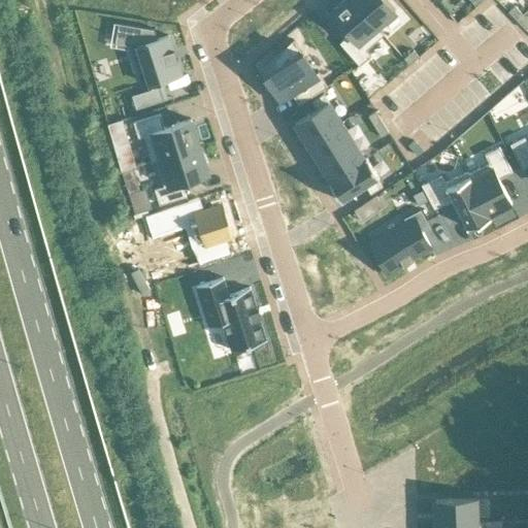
[(354,0),(343,0),(331,11),(350,33),(339,42),(360,65),(371,55),(366,50),(384,33),(377,26),(376,27),(354,0)]
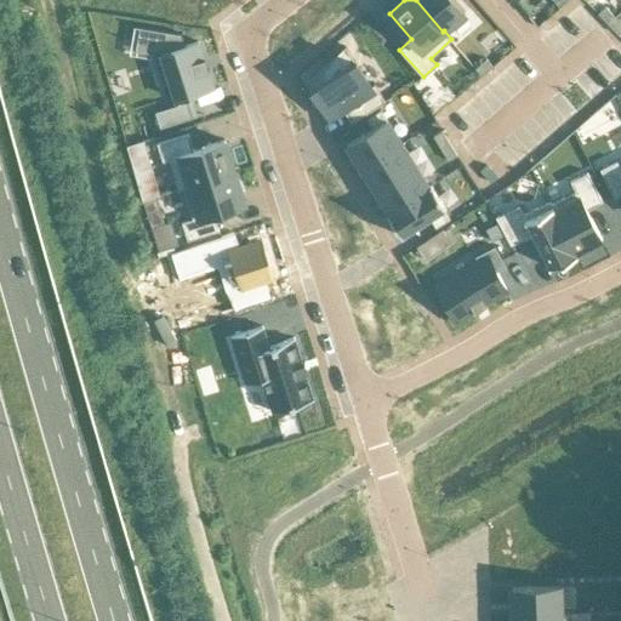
[(454,0),(416,0),(443,32),(444,30),(465,12),(454,0)]
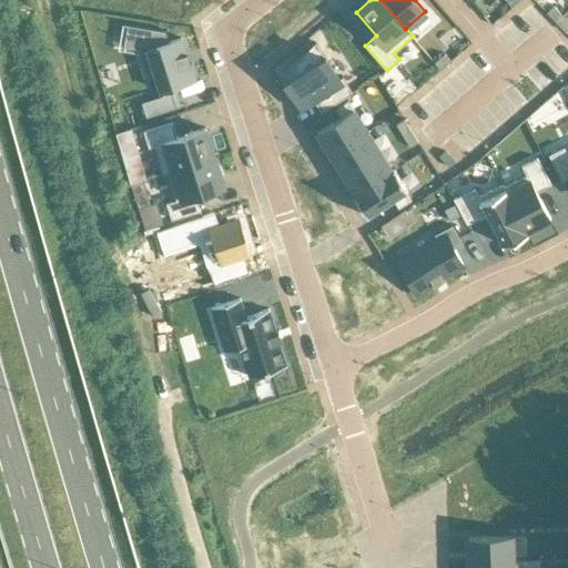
[(554,6),(547,11),(556,21),(563,14),(554,6)]
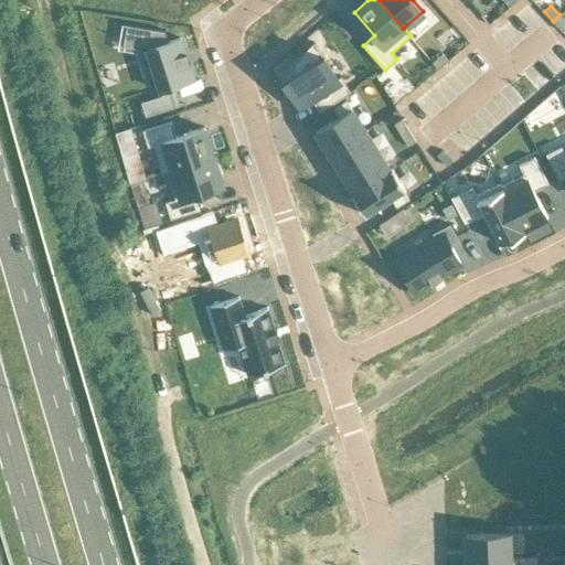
[(564,20),(560,14),(553,21),(563,31),(564,28),(564,20)]
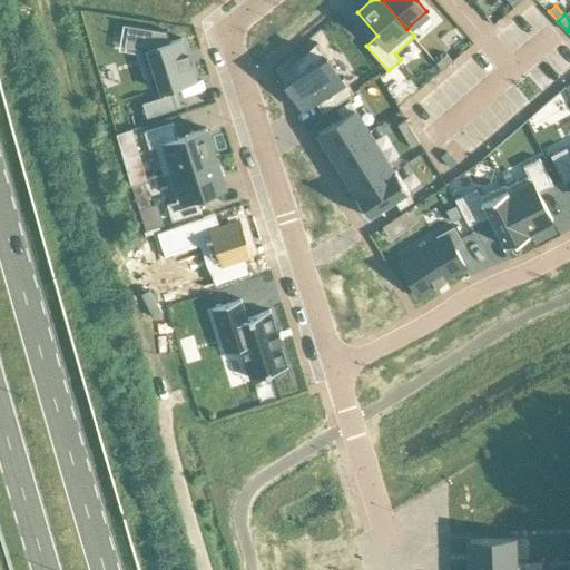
[(119,22),(119,25),(127,26),(124,46),(139,49),(149,79),(157,77),(164,96),(143,102),(147,117),(177,107),(170,88),(176,87),(196,80),(192,66),(192,65),(192,64),(190,64),(187,55),(188,53),(188,52),(187,52),(183,38),(169,41),(166,30),(119,22)]
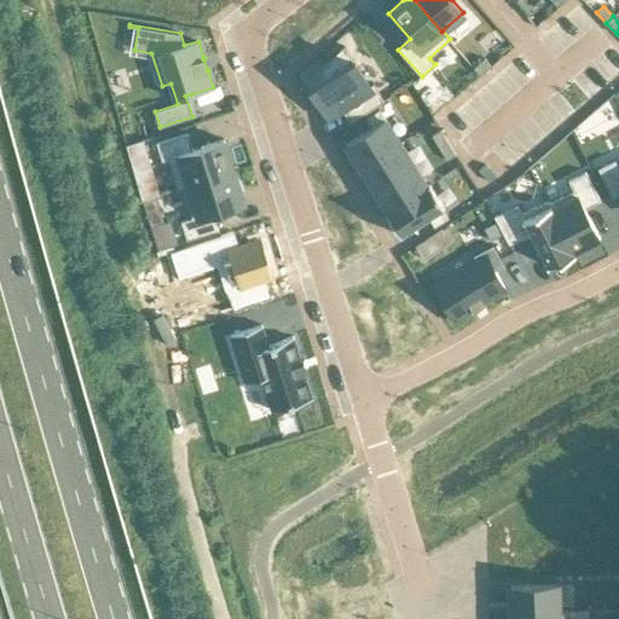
[(345,46),(307,77),(312,86),(310,88),(325,114),(328,117),(331,116),(343,109),(351,121),(385,99),(374,82),(370,85),(354,59),(353,61),(345,46)]
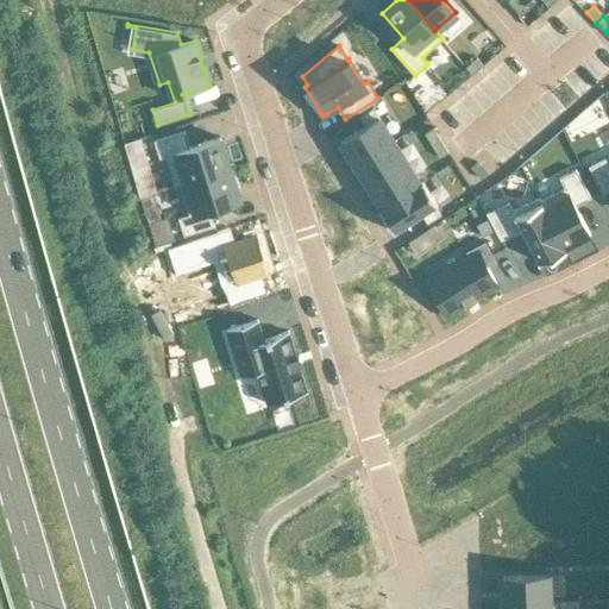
[(477,57),(465,67),(472,74),(483,64),(477,57)]
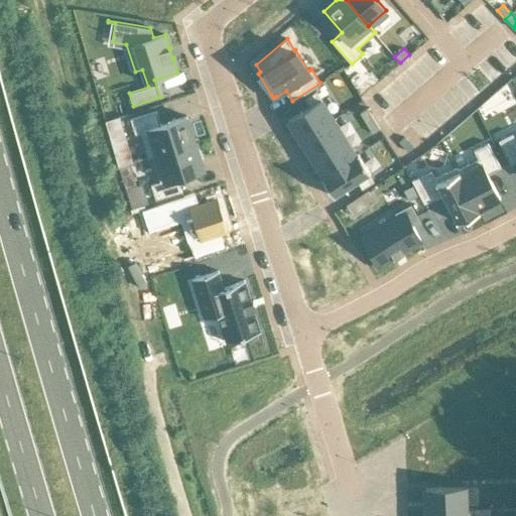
[(309,106),(288,119),(300,137),(333,117),(316,91),(304,98),(309,106)]
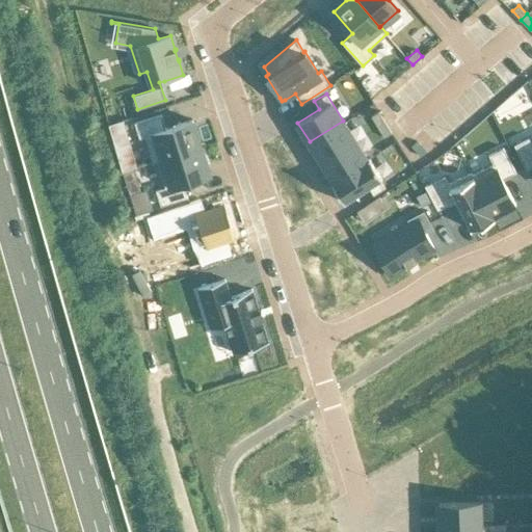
[(378,111),(371,115),(377,126),(384,122),(378,111)]
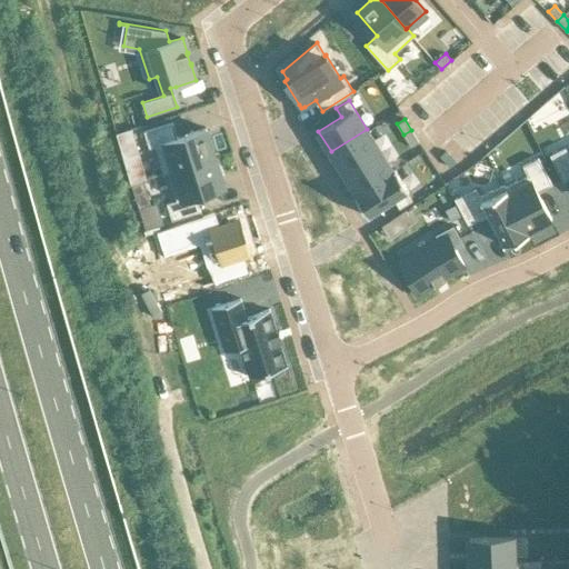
[(172,122),(143,131),(149,148),(155,146),(163,175),(168,173),(168,172),(216,157),(206,128),(177,137),(172,122)]
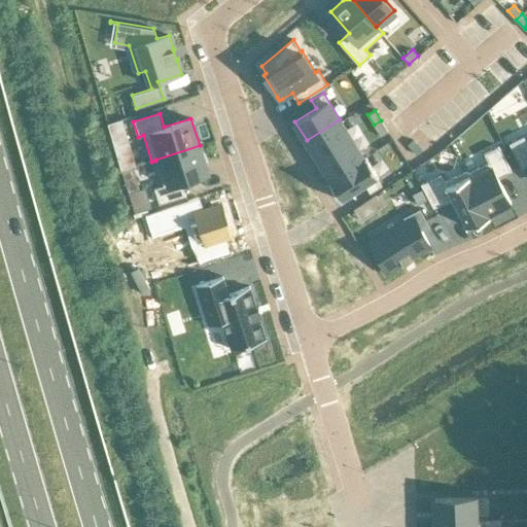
[(121,119),(108,124),(114,146),(128,142),(121,119)]
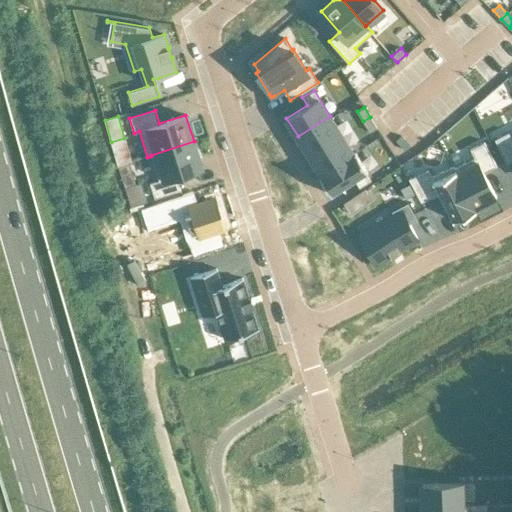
[(330,116),(298,136),(309,155),(341,134),(330,116)]
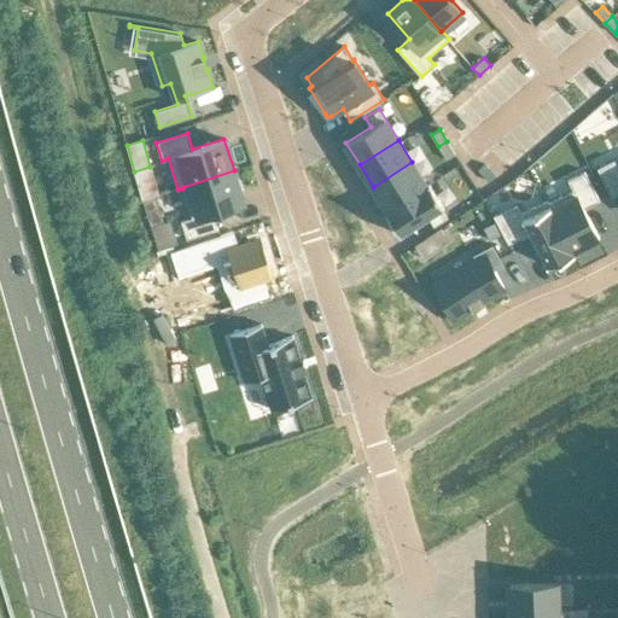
[(447,141),(438,146),(447,159),(455,153),(447,141)]
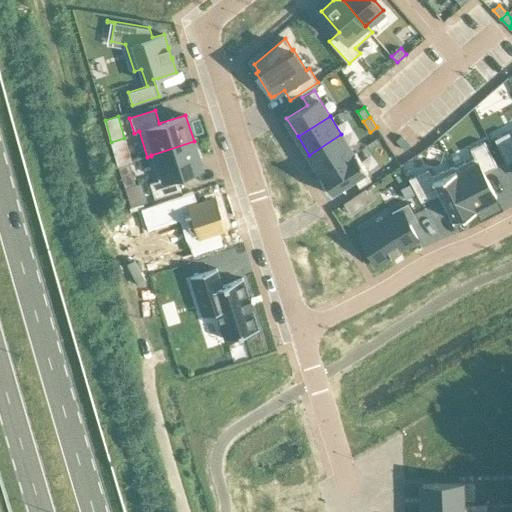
[(511,137),(509,131),(494,138),(507,162),(511,159),(511,137)]
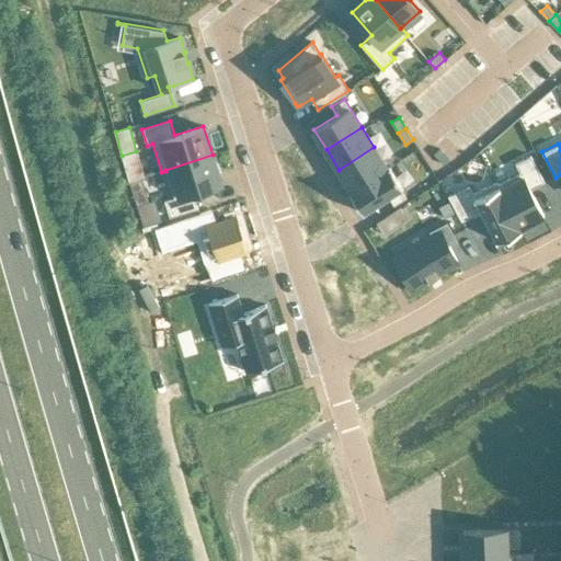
[(374,147),(339,170),(351,190),(387,167),(374,147)]
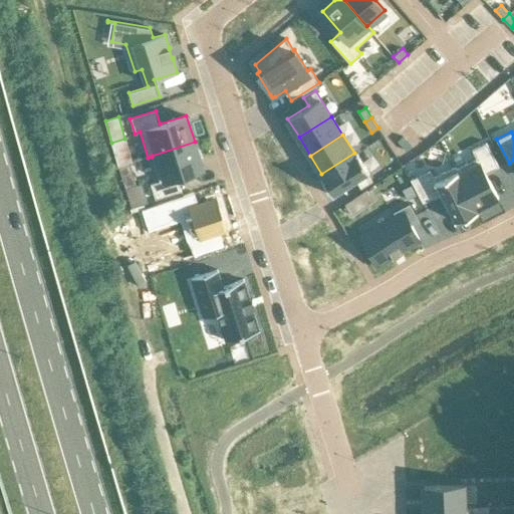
[(160,181),(151,184),(155,199),(181,190),(177,177),(203,169),(195,142),(152,156),(152,157),(160,181)]
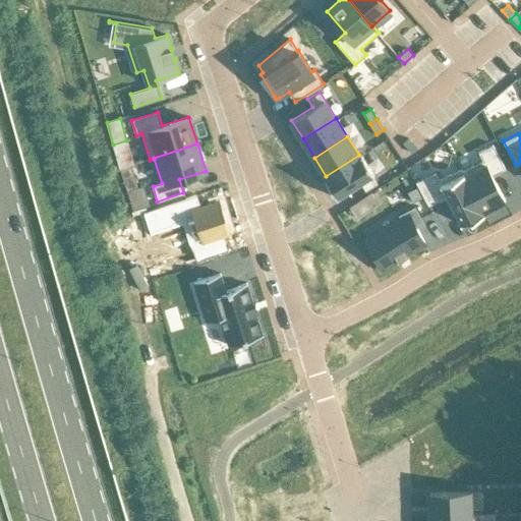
[(482,160),(462,170),(483,211),(505,199),(493,175),(505,168),(493,143),(478,151),(482,160)]
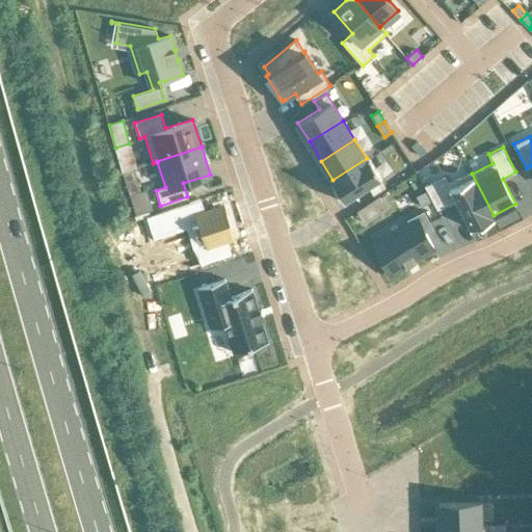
[(333,180),(330,181),(344,202),(368,186),(373,194),(386,187),(379,180),(382,178),(369,157),(367,158),(333,180)]
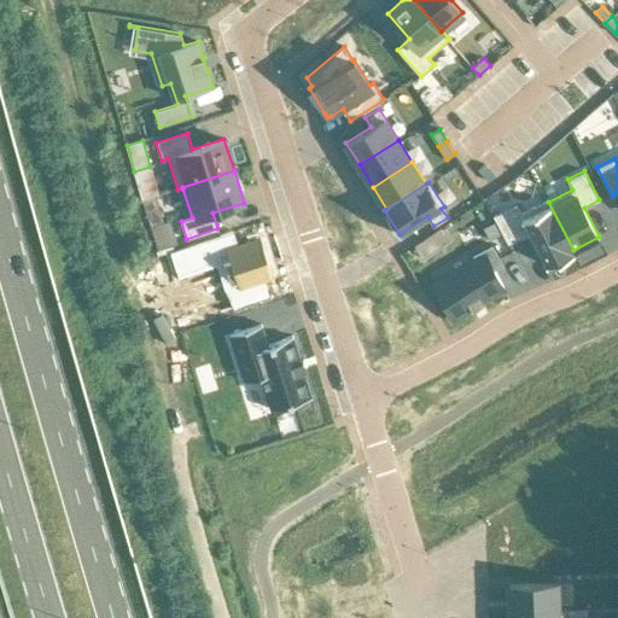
[(156,196),(143,200),(147,213),(161,209),(156,196)]
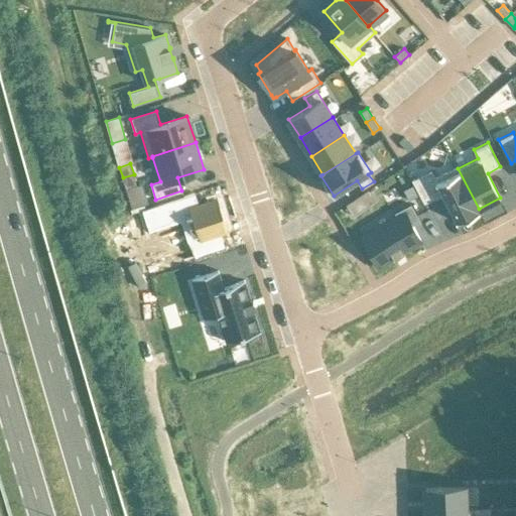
[(431,171),(411,181),(424,206),(442,197),(457,223),(480,211),(479,209),(458,168),(457,166),(434,177),(431,171)]
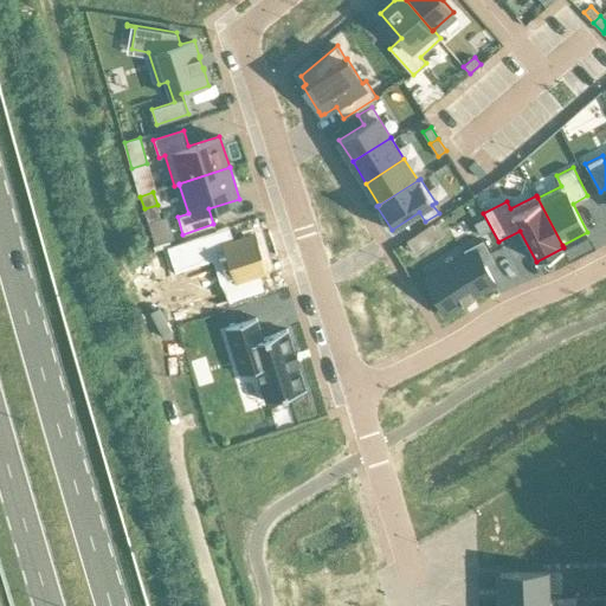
[(161,218),(148,221),(155,245),(174,239),(167,216),(161,218)]
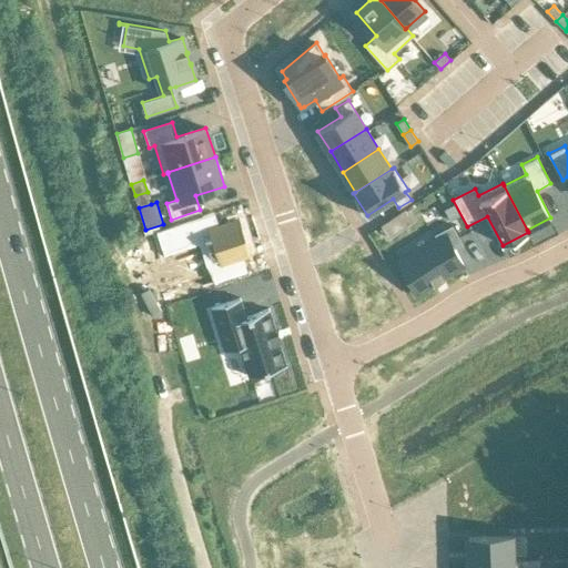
[(456,205),(444,212),(450,223),(462,217),(456,205)]
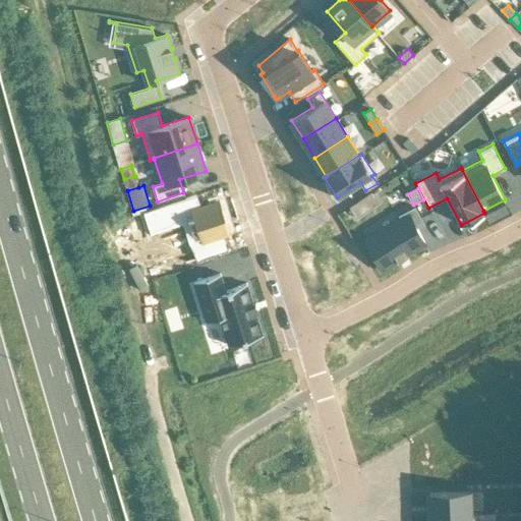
[(196,195),(143,212),(143,213),(151,232),(184,222),(195,258),(227,249),(222,234),(228,232),(218,201),(200,207),(196,195)]
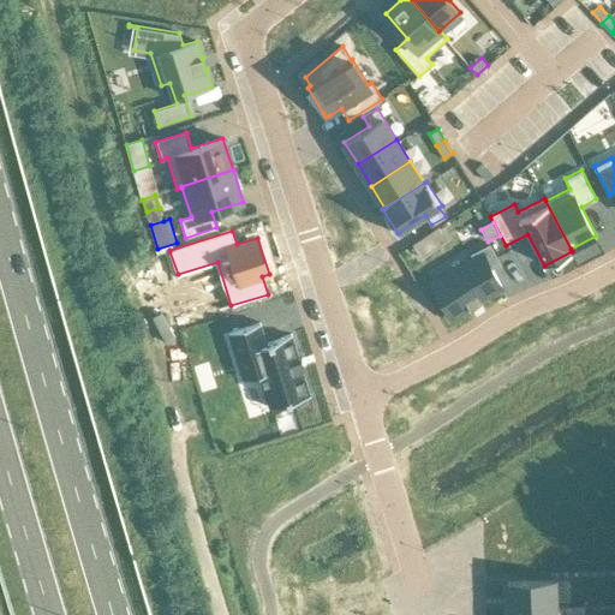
[(472,260),(431,281),(452,318),(470,310),(470,311),(471,310),(470,309),(479,304),(481,305),(482,305),(481,304),(502,292),(493,273),(501,268),(490,246),(471,257),(472,260)]
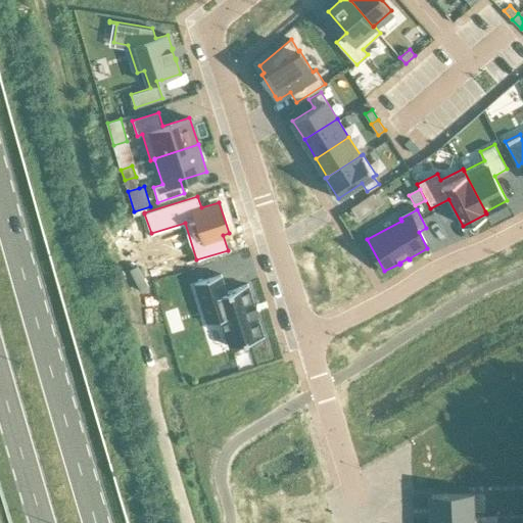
[(221,274),(194,283),(207,323),(221,319),(230,346),(264,336),(256,315),(258,315),(258,313),(256,314),(254,307),(256,307),(256,305),(254,306),(247,285),(227,292),(221,274)]
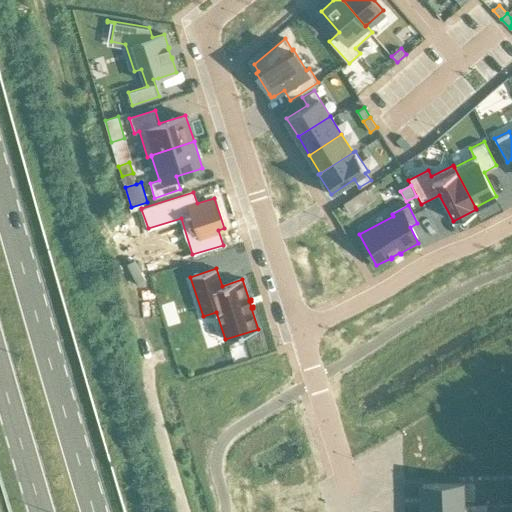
[(460,482),(422,483),(423,507),(461,505),(461,504),(460,482)]
